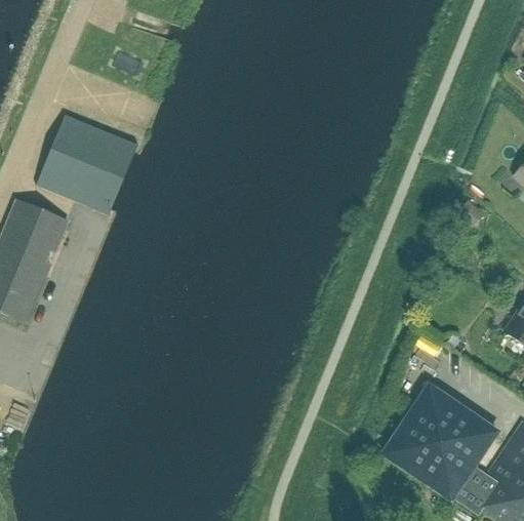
[(36,185),(109,214),(137,144),(65,114),(36,185)]
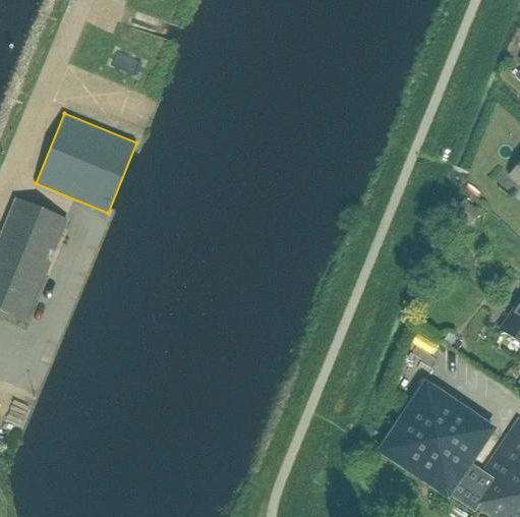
[(519,162),(509,174),(519,184),(519,162)]
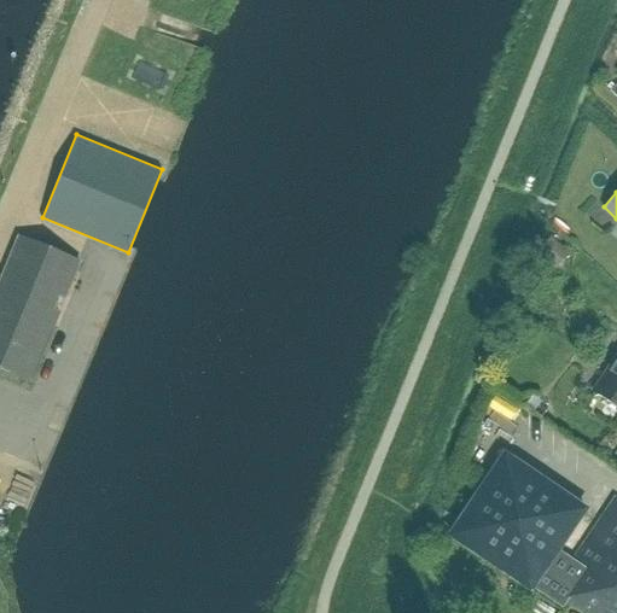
[(82,257),(18,231),(0,274),(0,366),(31,379),(60,309),(56,307),(60,295),(67,297),(82,257)]
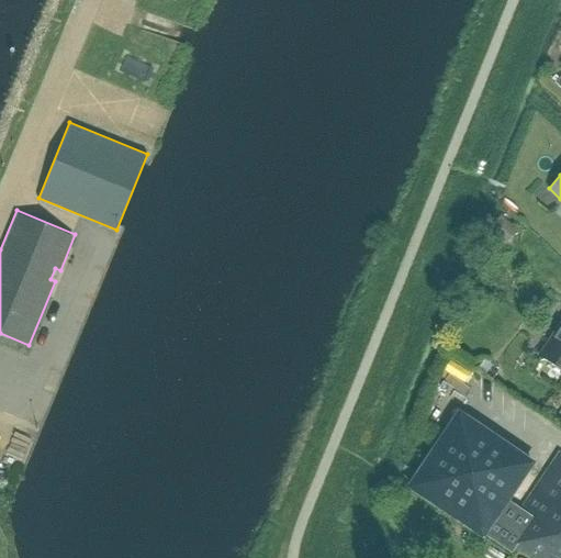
[(560,323),(539,355),(560,368),(560,323)]
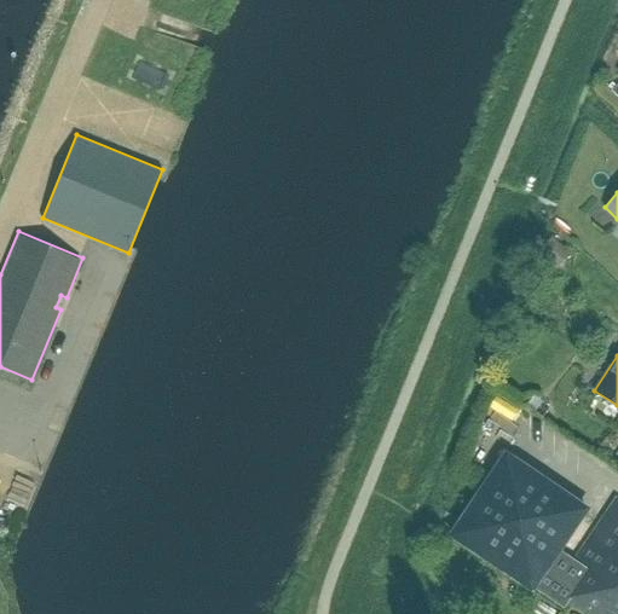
[(569,596),(594,613),(617,613),(617,498),(616,497),(573,559),(558,548),(585,508),(506,452),(450,532),(530,588),(531,585),(561,606),(569,596)]
